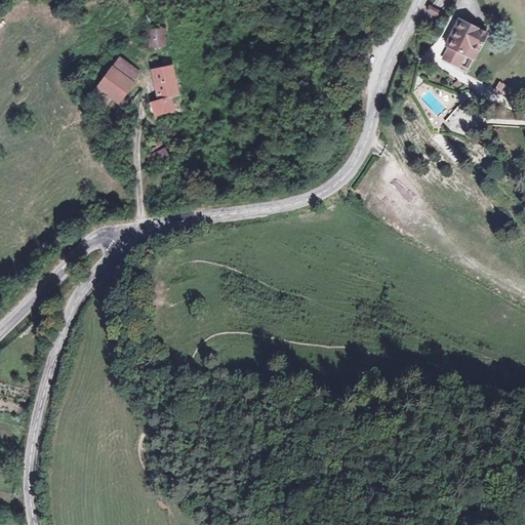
[(489,34),(458,16),(438,53),(469,71),(489,34)]
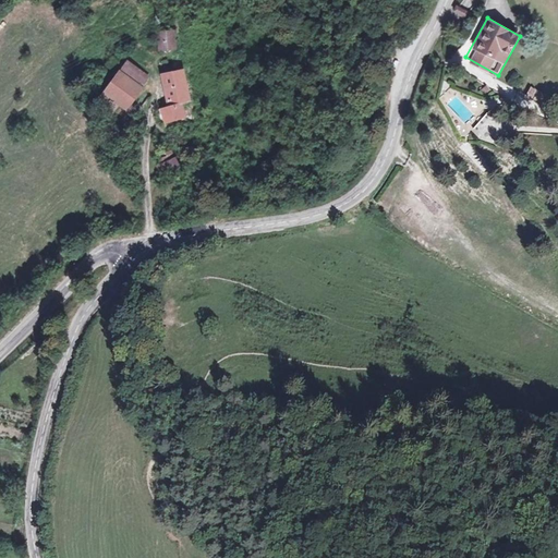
[(182,29),(159,31),(159,48),(183,48),(182,29)]
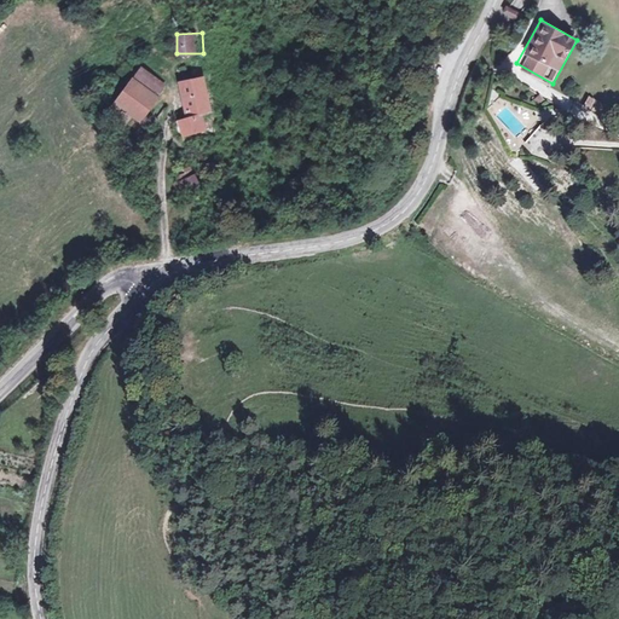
[(173,85),(143,63),(106,113),(126,126),(136,114),(145,122),(173,85)]
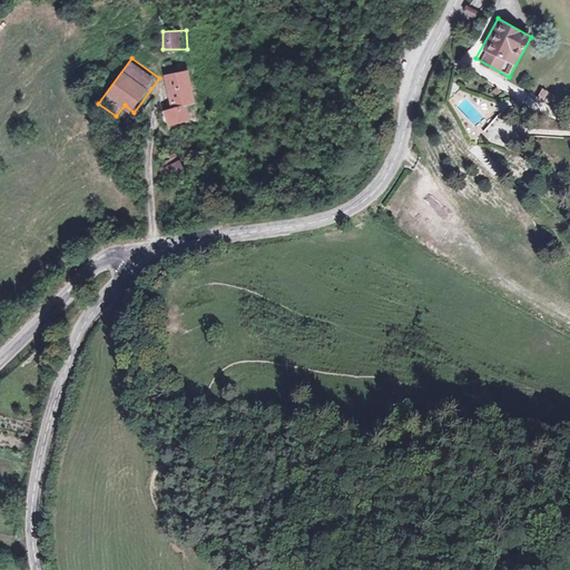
[(204,104),(194,67),(170,72),(179,109),(169,112),(174,126),(196,120),(193,107),(204,104)]
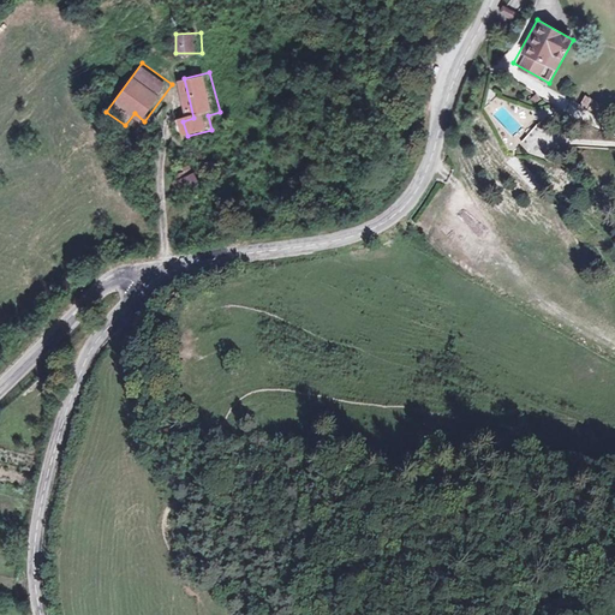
[(598,114),(602,103),(584,96),(579,108),(598,114)]
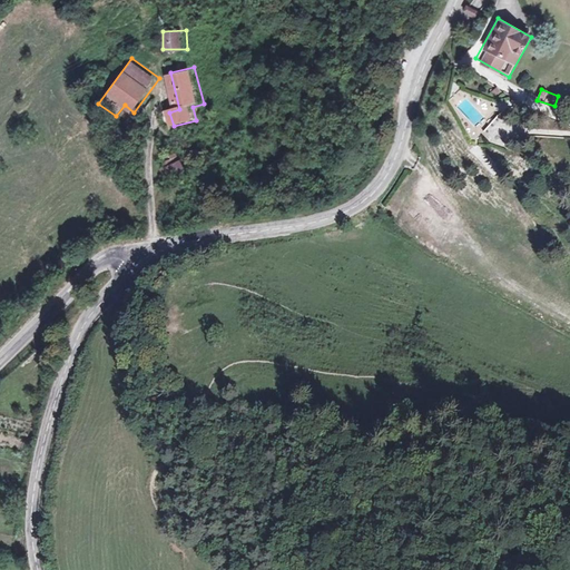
[(495,116),(484,138),(505,148),(516,126),(495,116)]
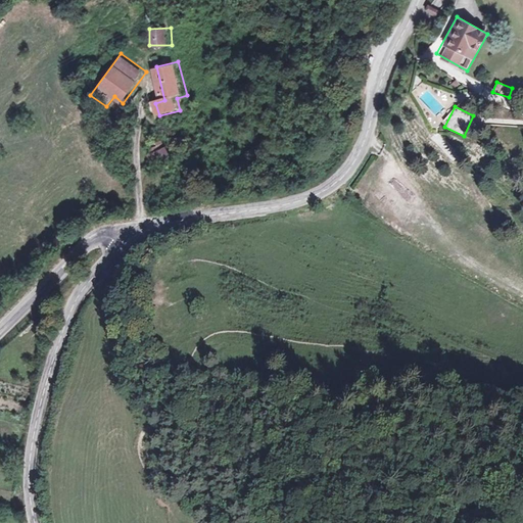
[(149,154),(154,163),(170,154),(163,145),(149,154)]
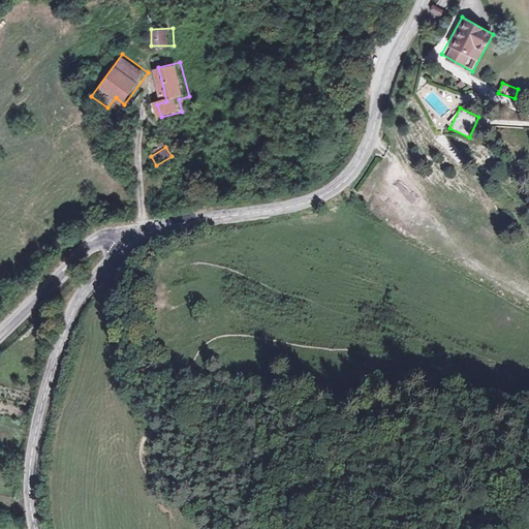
All buildings are outlined.
